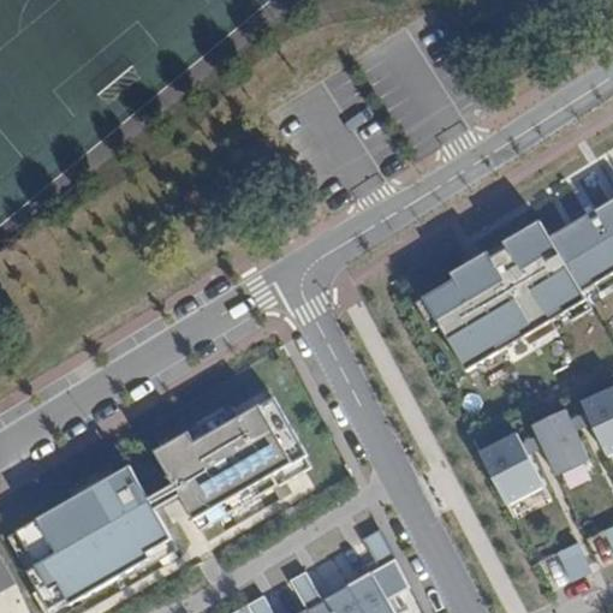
[(421,297),(465,370),(499,350),(529,332),(552,319),(585,298),(582,291),(612,272),(612,195),(546,236),(540,226),(519,238),(488,257),(452,278),(421,297)]
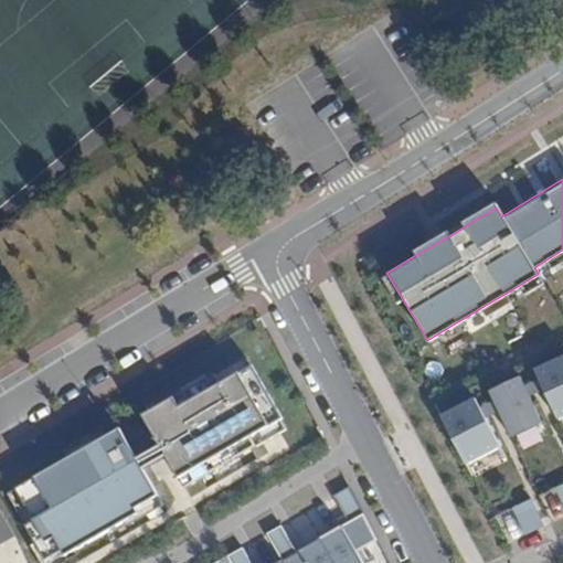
[(477,219),(496,208),(492,202),(474,213),(477,219)]
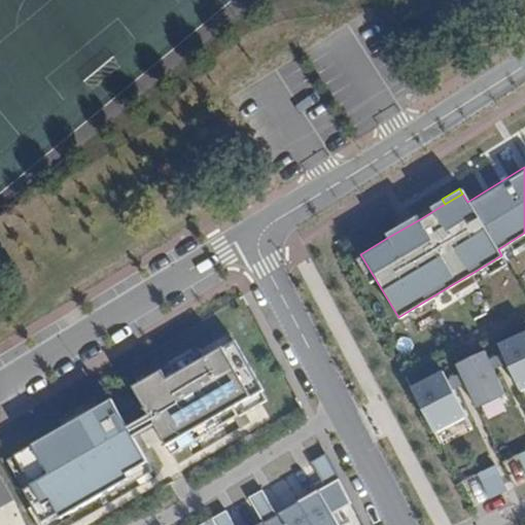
[(384,233),(387,238),(418,220),(415,215),(401,222),(384,233)]
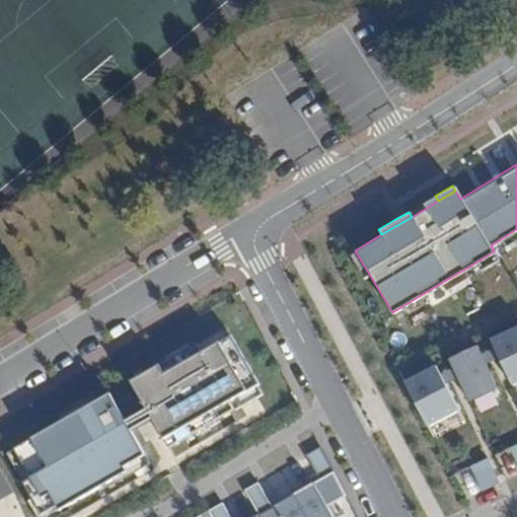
[(492,347),(509,383),(516,379),(516,324),(489,339),(492,347)]
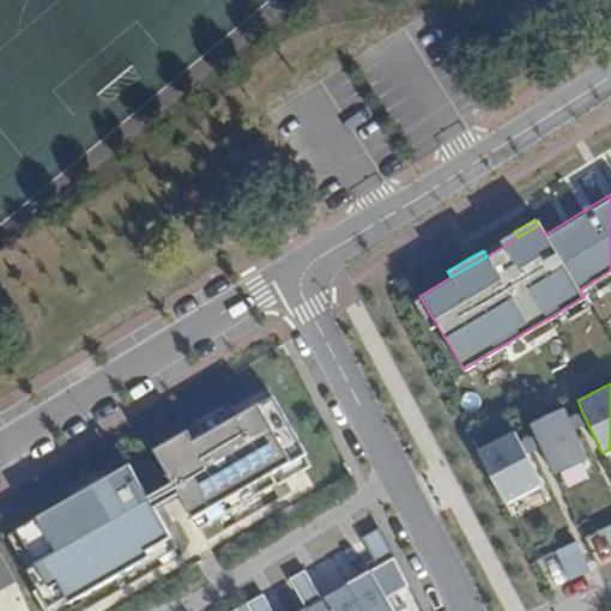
[(23,569),(46,608),(64,597),(67,602),(147,556),(144,551),(168,537),(145,497),(155,492),(170,483),(197,528),(201,526),(286,477),(303,467),(306,465),(301,455),(303,453),(270,395),(267,397),(261,386),(242,397),(151,449),(168,478),(143,492),(126,464),(114,471),(61,501),(13,528),(32,563),(23,569)]
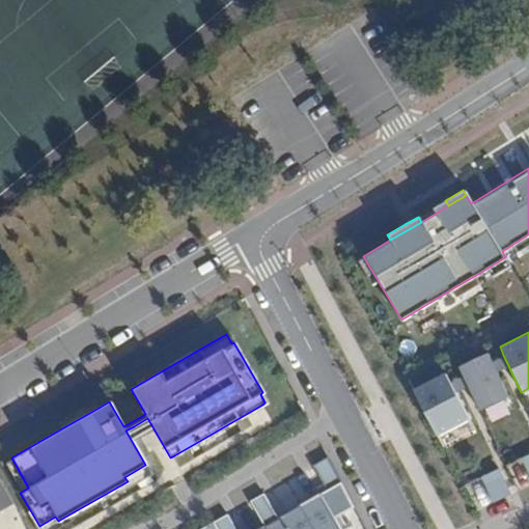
[(462,376),(478,410),(506,396),(496,374),(490,362),(485,353),(457,366),(462,376)]
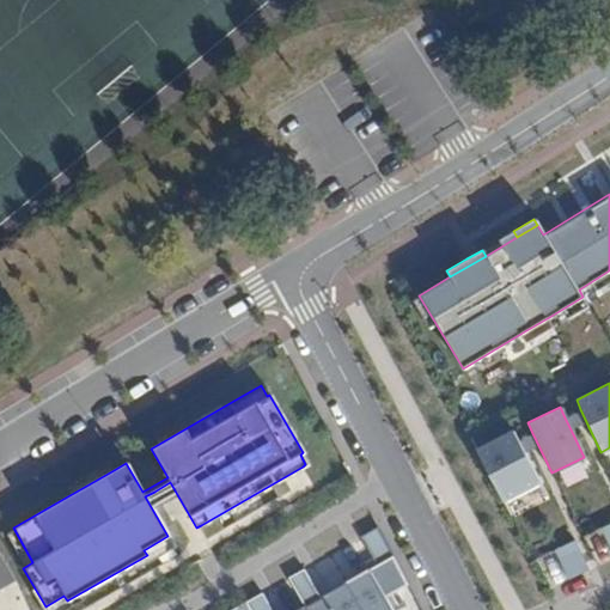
[(511,431),(474,450),(501,501),(540,483),(517,443),(511,431)]
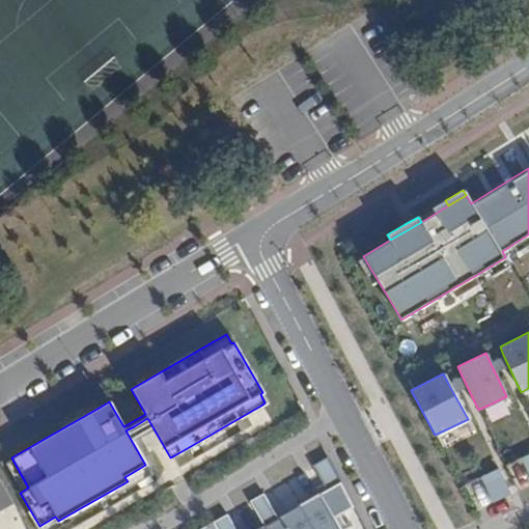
[(326,490),(338,482),(325,458),(312,465),(323,483),(326,490)]
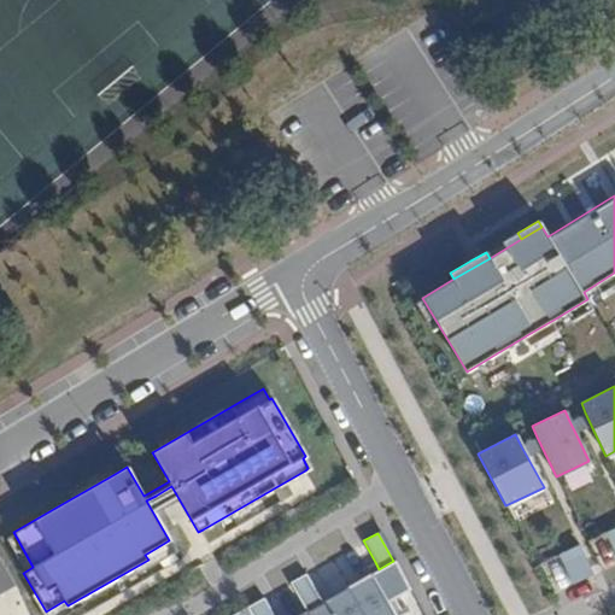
[(614,562),(614,552),(605,533),(589,540),(602,568),(614,562)]
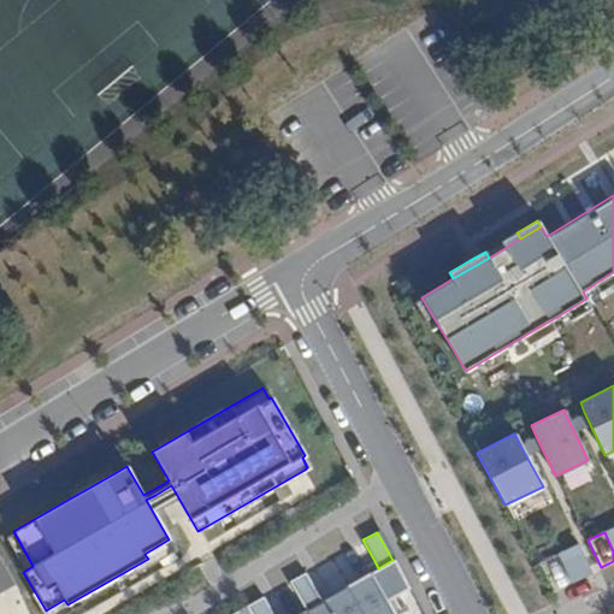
[(560,551),(573,580),(576,579),(590,572),(577,543),(560,551)]
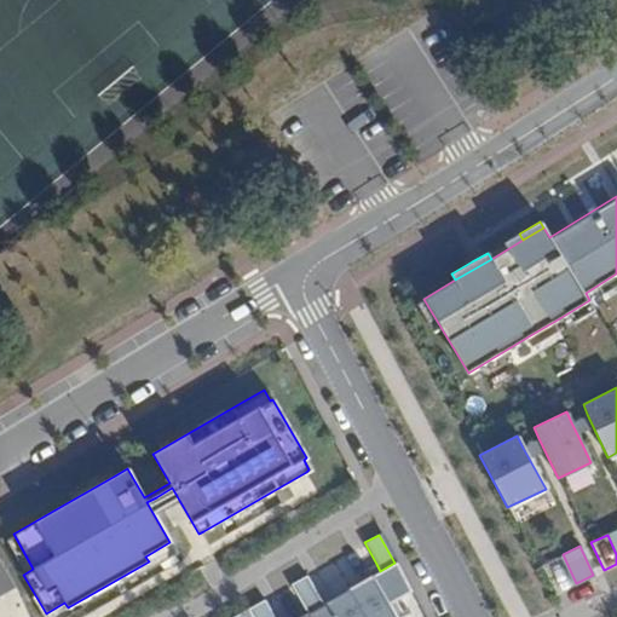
[(576,583),(563,554),(543,563),(558,592),(576,583)]
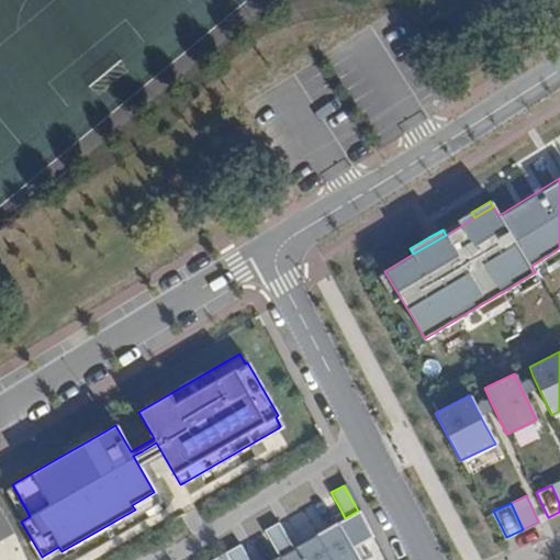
[(317,534),(333,559),(358,559),(351,548),(371,536),(358,511),(345,518),(317,534)]
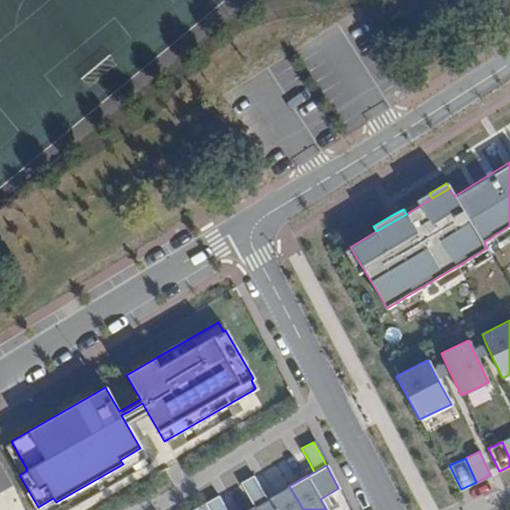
[(311,466),(265,493),(267,498),(289,486),(314,472),(311,466)]
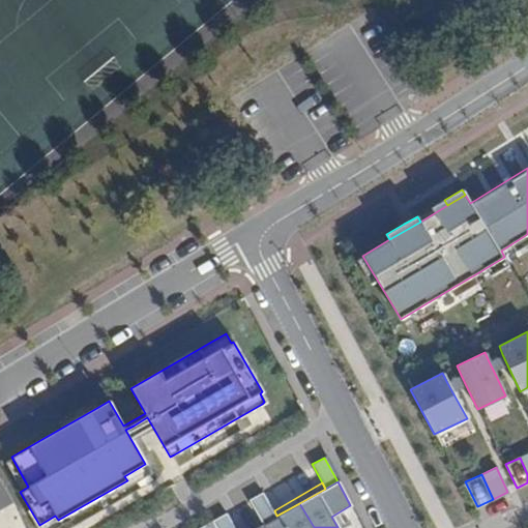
[(263,491),(248,498),(261,519),(263,524),(276,516),(274,510),(263,491)]
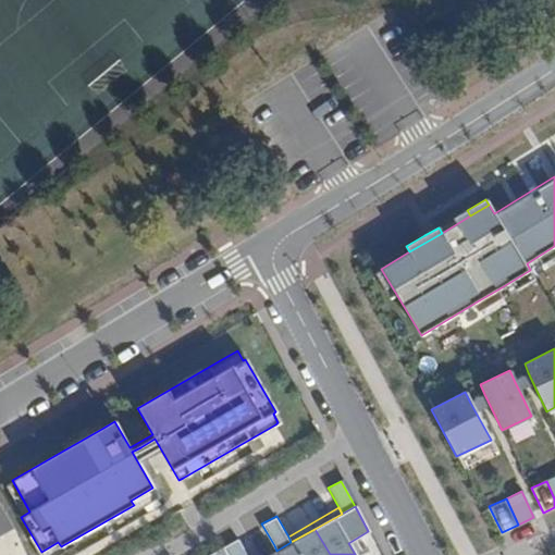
[(276,551),(279,554),(330,554),(315,529),(291,542),(276,551)]
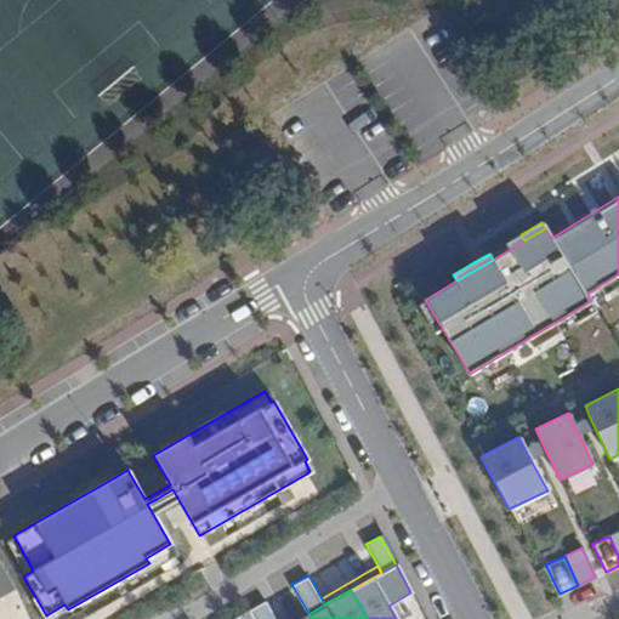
[(255,618),(277,618),(266,600),(249,608),(255,618)]
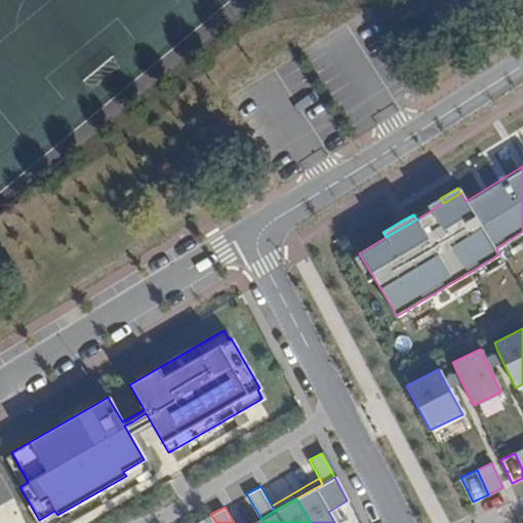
[(215,522),(210,514),(195,522),(215,522)]
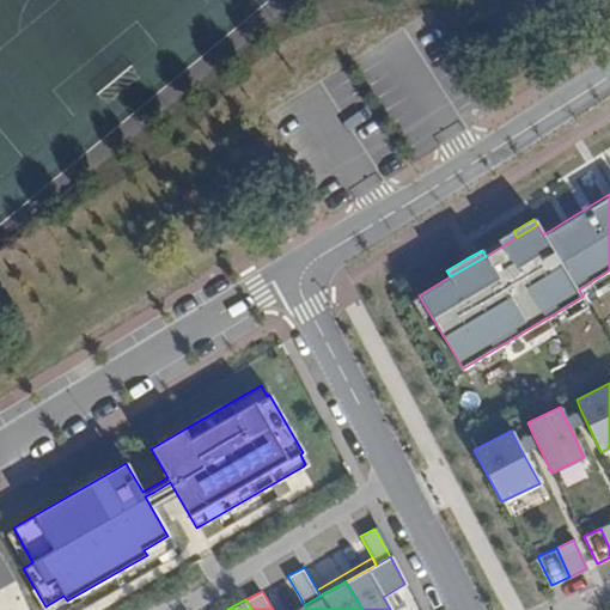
[(294,609),(304,605),(302,599),(281,609),(294,609)]
